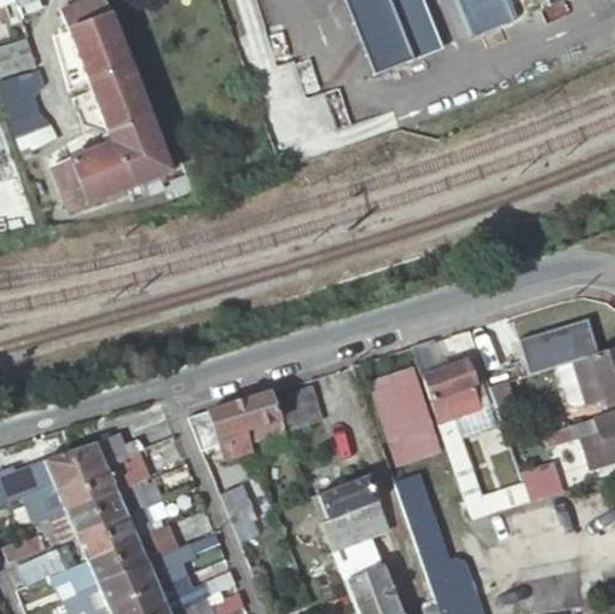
[(21,16),(29,13),(28,9),(33,5),(30,0),(15,0),(21,16)]
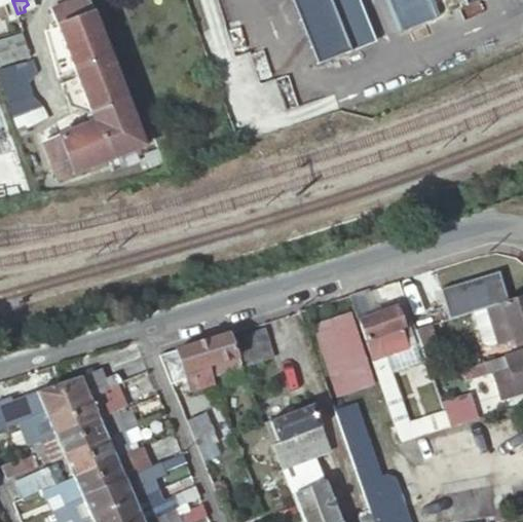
[(148,146),(89,0),(77,0),(52,9),(97,122),(45,142),(60,180),(148,146)]
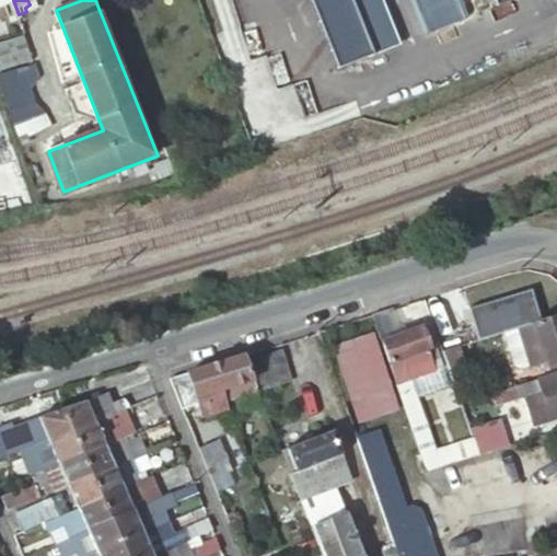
[(320,0),(344,60),(405,36),(390,0),(320,0)]
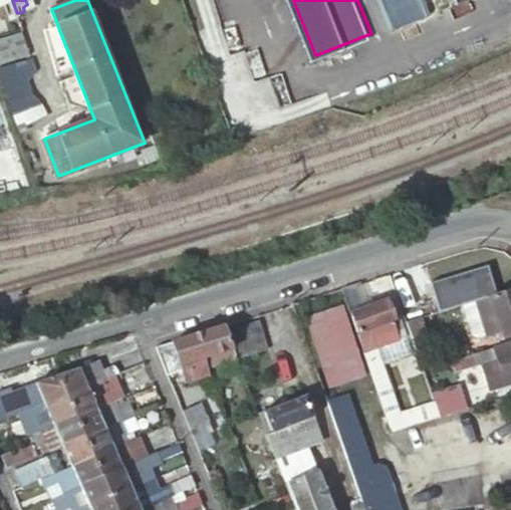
[(388,0),(397,23),(431,10),(427,0),(388,0)]
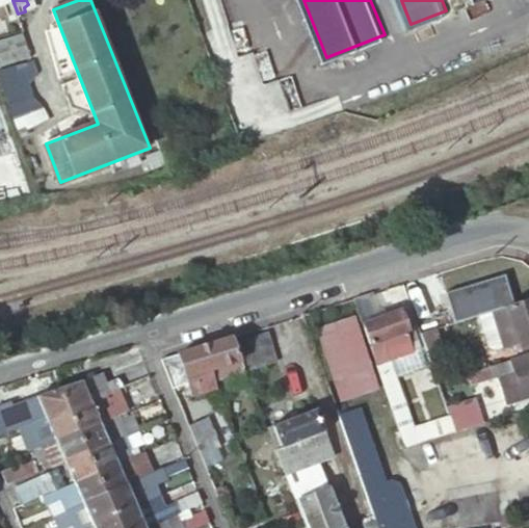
[(0,72),(23,129),(55,116),(23,35),(0,44),(0,72)]
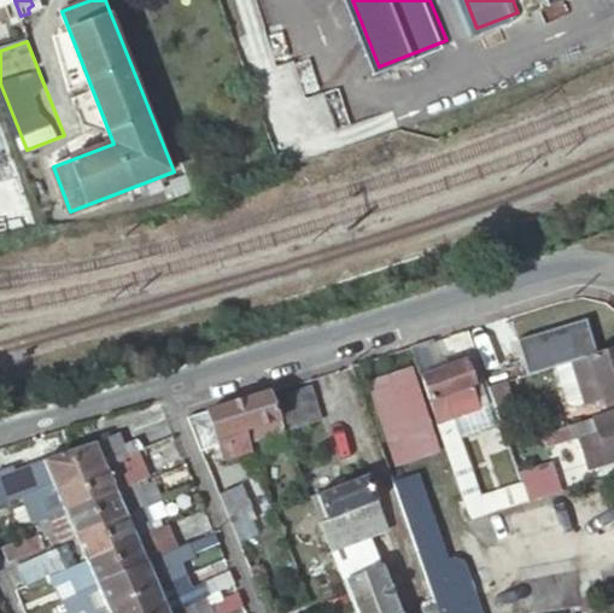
[(572,360),(597,352),(590,326),(574,330),(572,322),(544,331),(555,366),(572,360)]
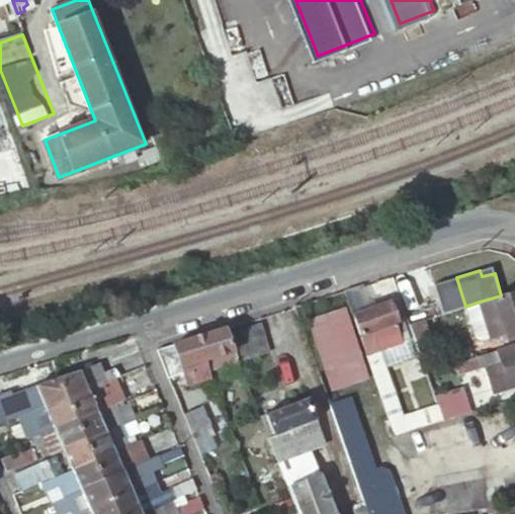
[(434,285),(443,313),(465,307),(456,277),(434,285)]
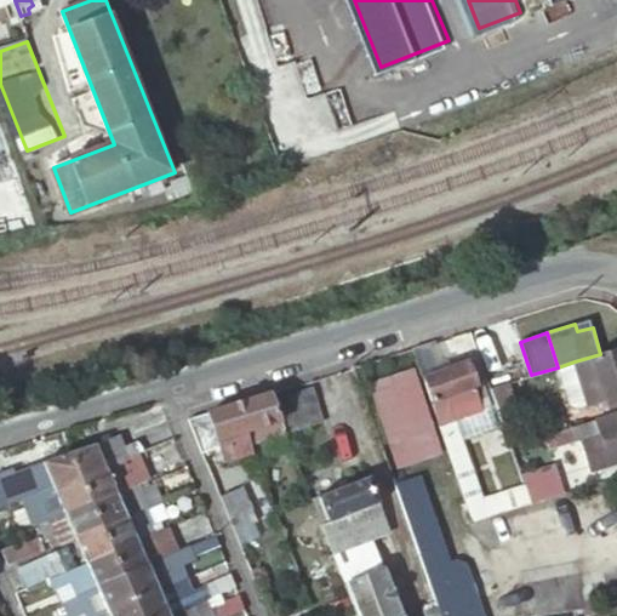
[(473,517),(489,513),(456,420),(491,408),(483,385),(479,386),(469,359),(439,370),(429,343),(413,348),(473,517)]
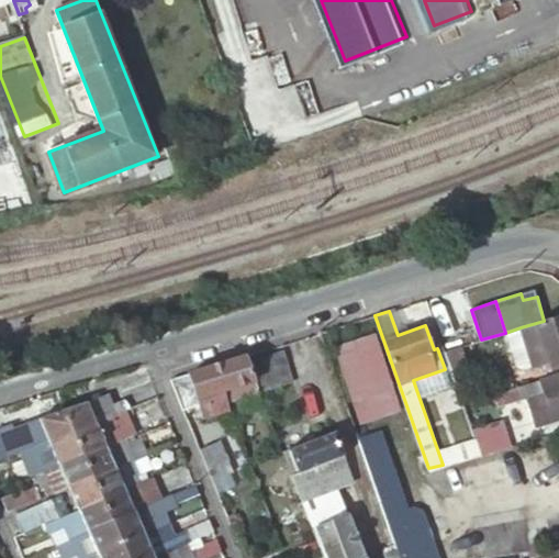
[(558,316),(544,321),(521,327),(533,368),(551,364),(554,369),(558,367),(558,316)]
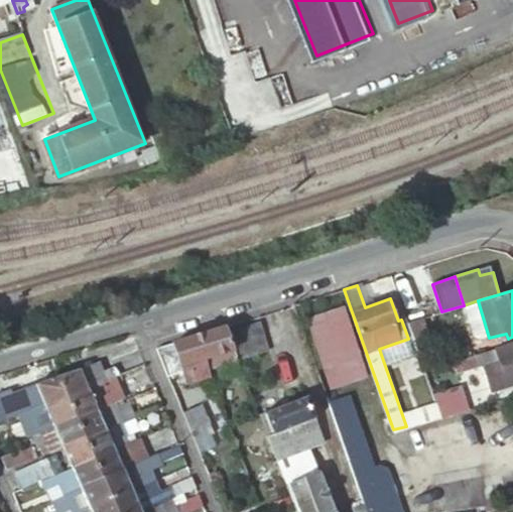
[(475,342),(489,338),(478,300),(464,305),(475,342)]
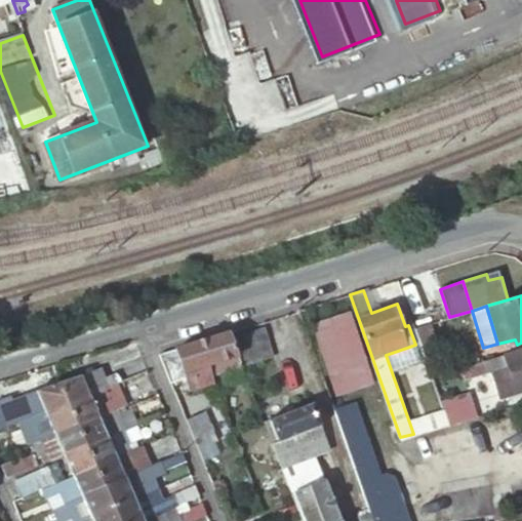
[(264,322),(232,335),(241,359),(273,347),(264,322)]
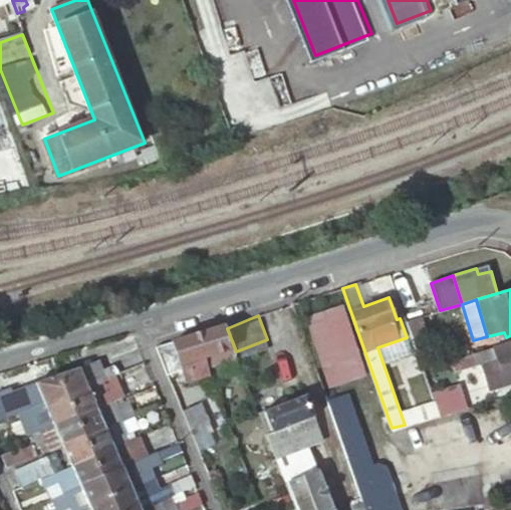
[(422,316),(407,320),(414,341),(430,336),(422,316)]
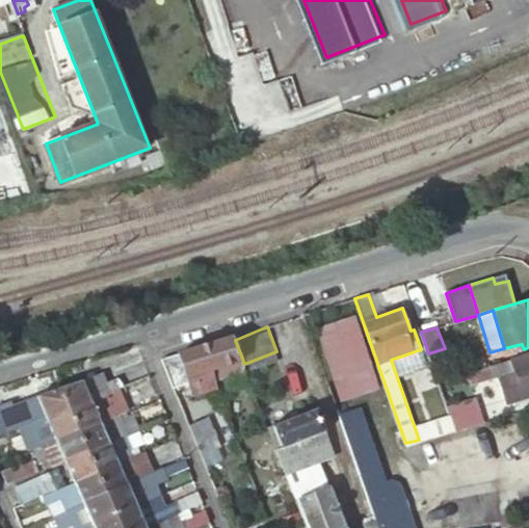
[(233,335),(163,355),(163,357),(175,385),(188,380),(192,393),(218,386),(216,377),(246,369),(244,364),(235,340),(233,335)]
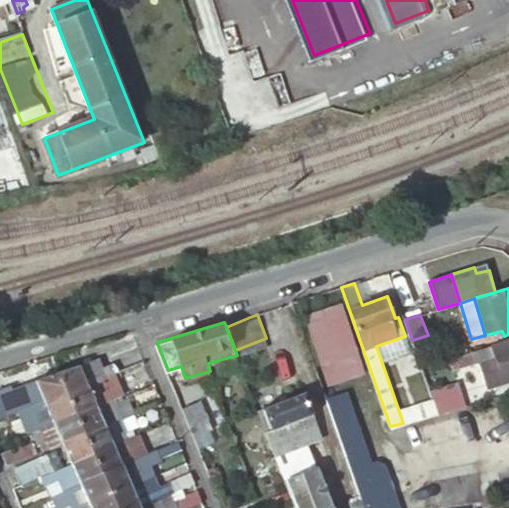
[(508,339),(495,344),(498,356),(489,359),(495,376),(492,378),(494,384),(506,381),(507,383),(508,382),(508,339)]
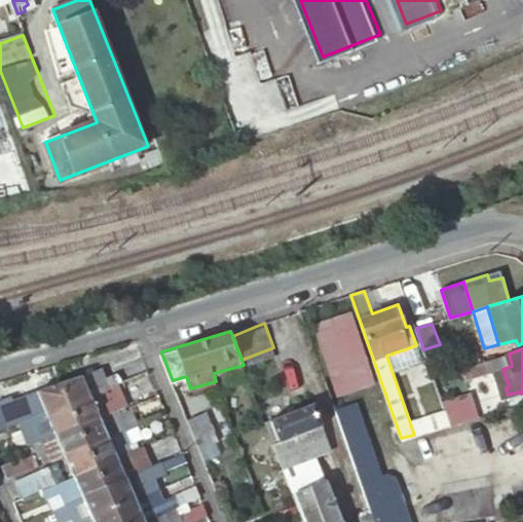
[(124,381),(149,370),(142,355),(117,366),(119,371),(124,381)]
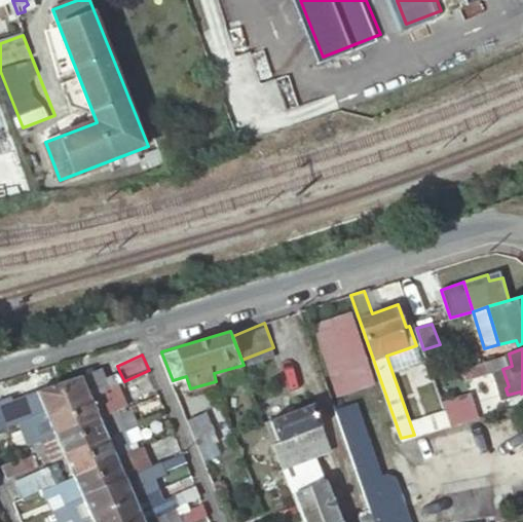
[(494,358),(464,367),(469,379),(491,372),(489,366),(495,364),(494,358)]
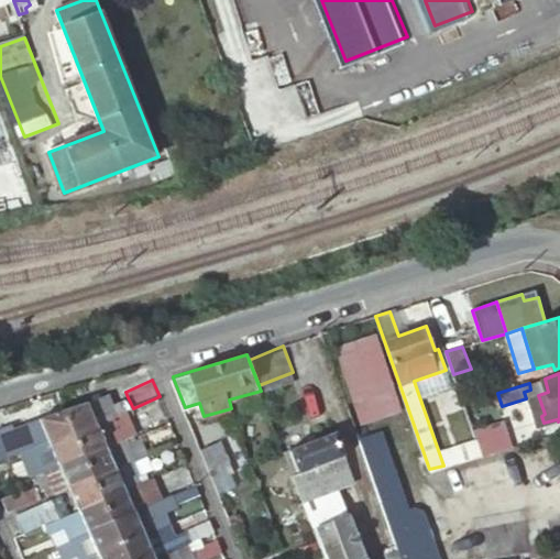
[(98,424),(128,410),(133,408),(128,397),(114,403),(109,392),(88,401),(98,424)]
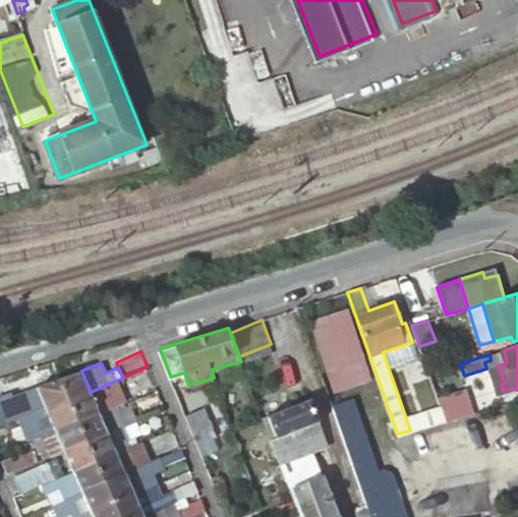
[(68,401),(91,392),(81,370),(60,381),(68,401)]
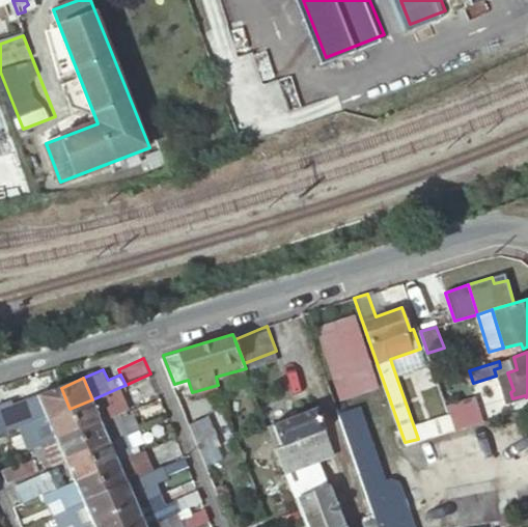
[(265,415),(250,379),(225,388),(240,425),(265,415)]
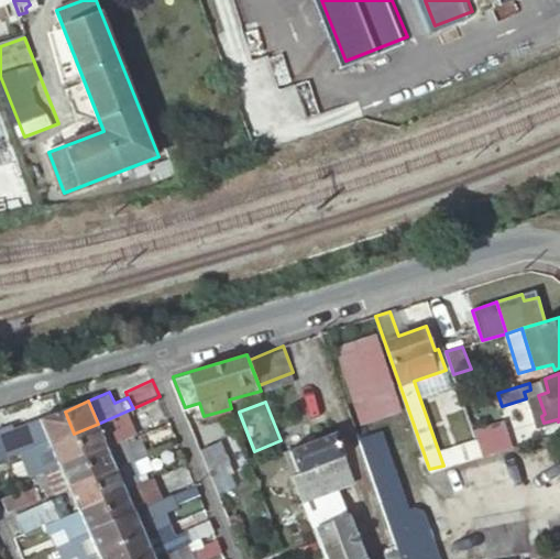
[(107,446),(122,439),(129,437),(138,433),(128,410),(98,424),(107,446)]
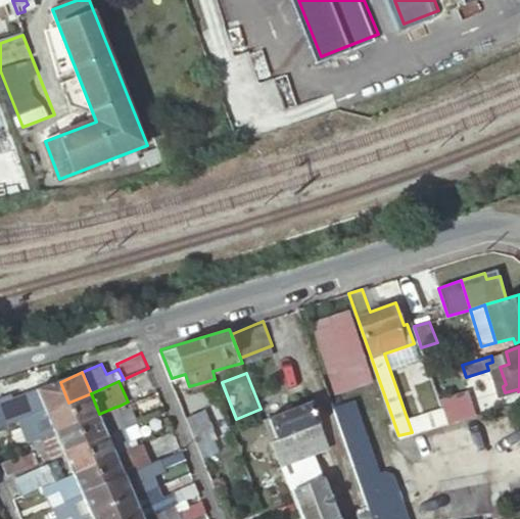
[(33,417),(49,411),(68,403),(60,382),(25,396),(33,417)]
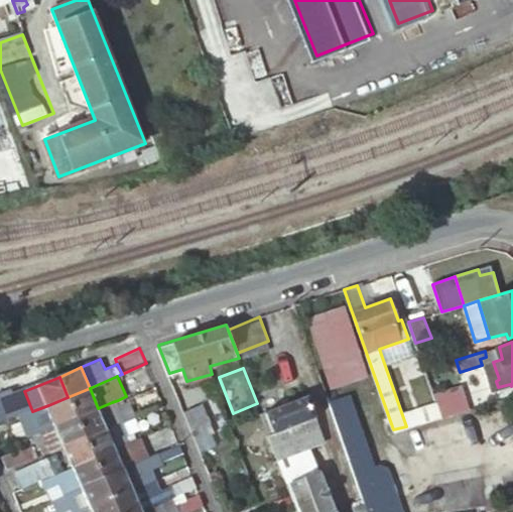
[(435,381),(439,409),(467,406),(464,378),(435,381)]
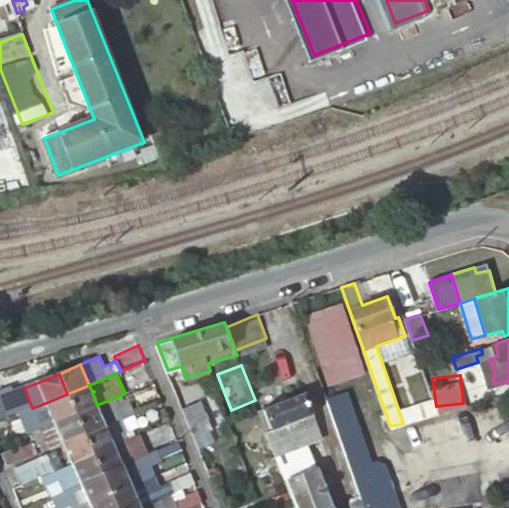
[(67,394),(76,414),(97,405),(89,385),(67,394)]
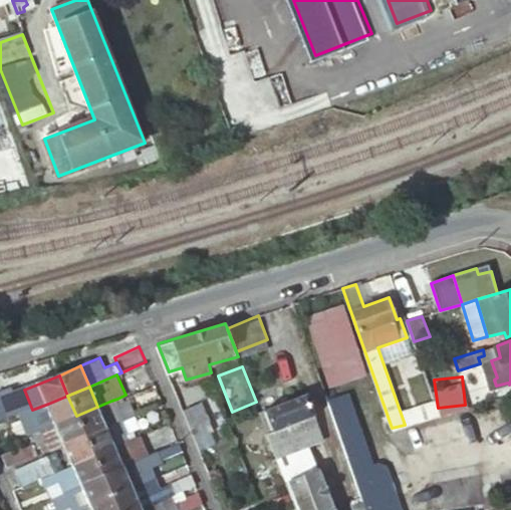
[(0,392),(0,419),(22,413),(32,410),(24,390),(14,394),(11,388),(0,392)]
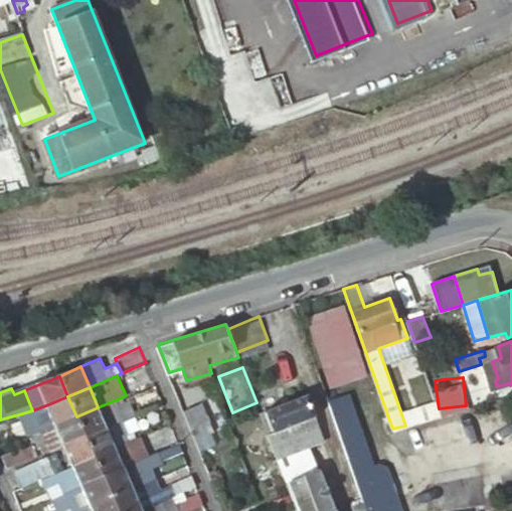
[(329,400),(360,488),(380,482),(374,463),(349,393),(329,400)]
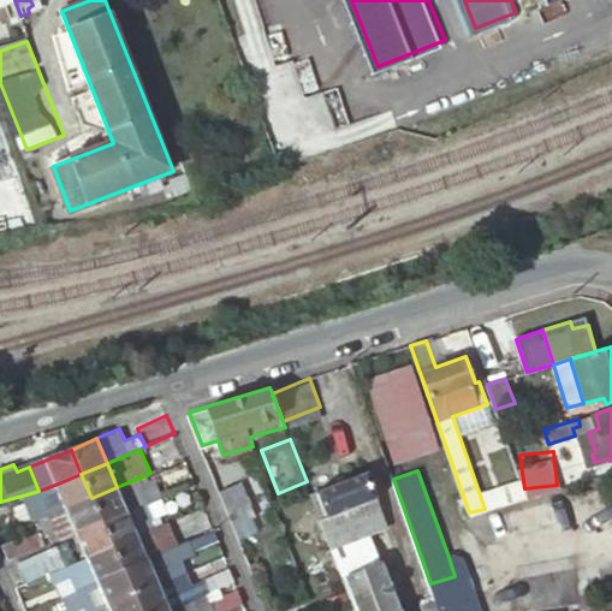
[(327,516),(321,518),(332,546),(388,525),(367,472),(318,491),(327,516)]
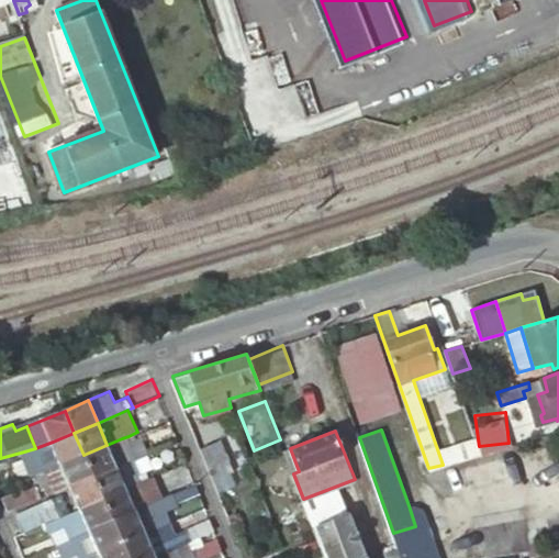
[(53,442),(62,462),(84,455),(74,433),(53,442)]
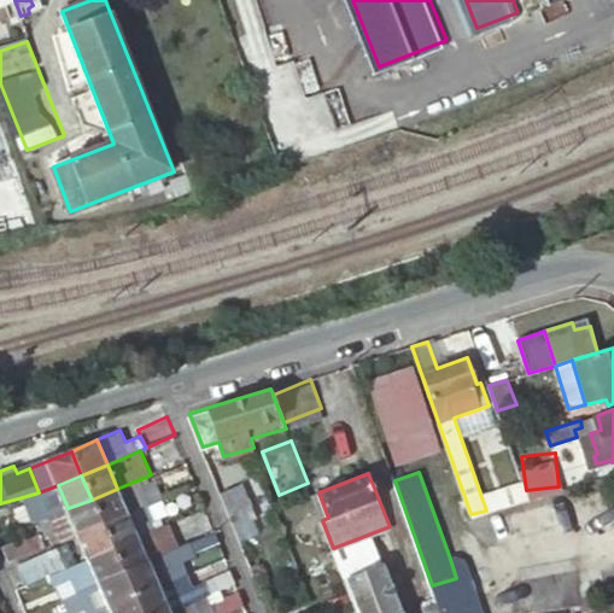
[(134,482),(142,506),(151,502),(141,479),(134,482)]
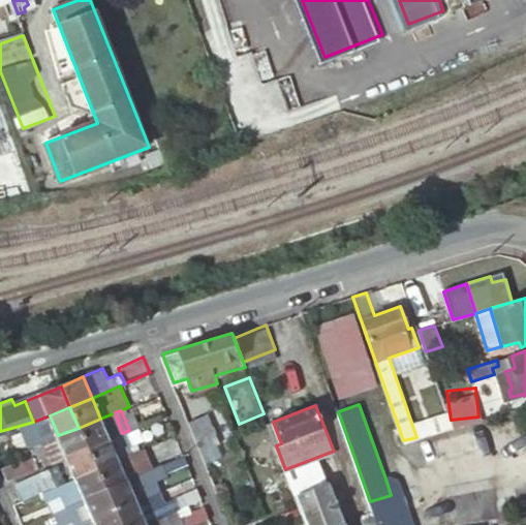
[(110,438),(122,433),(115,412),(100,419),(110,438)]
